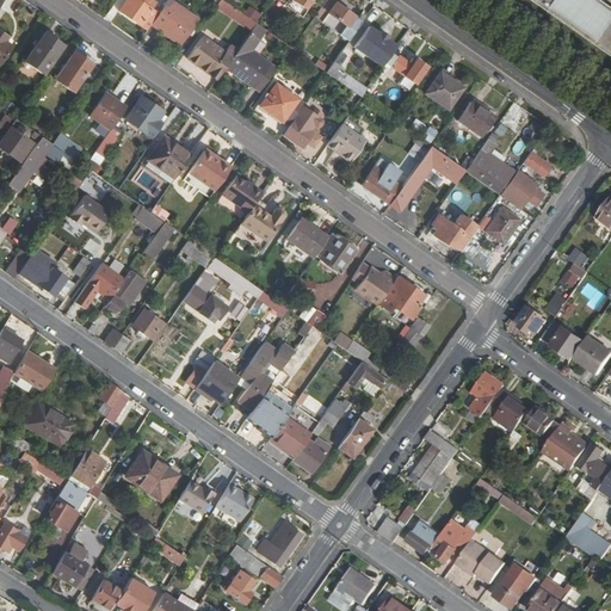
[(125,0),(119,10),(147,29),(150,23),(162,7),(152,0),(125,0)]
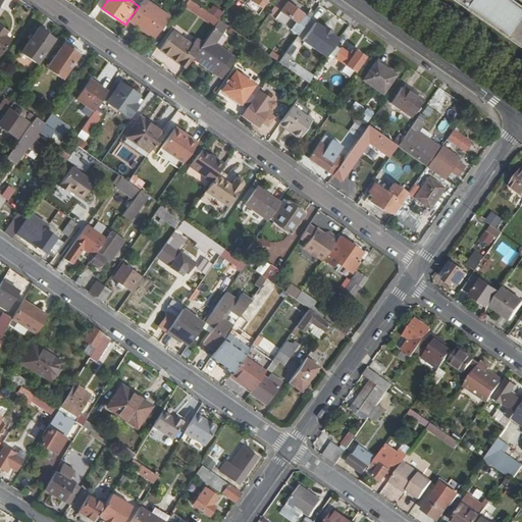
[(142,0),(139,6),(128,19),(153,38),(168,16),(145,0),(142,0)]
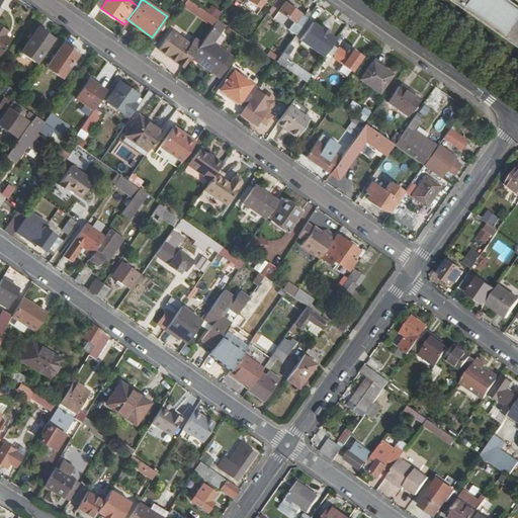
[(197,7),(187,0),(185,0),(182,5),(193,13),(197,7)]
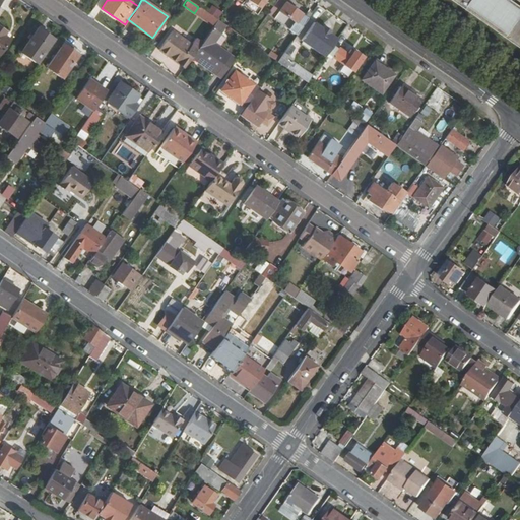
[(244,0),(242,3),(257,14),(266,0),(244,0)]
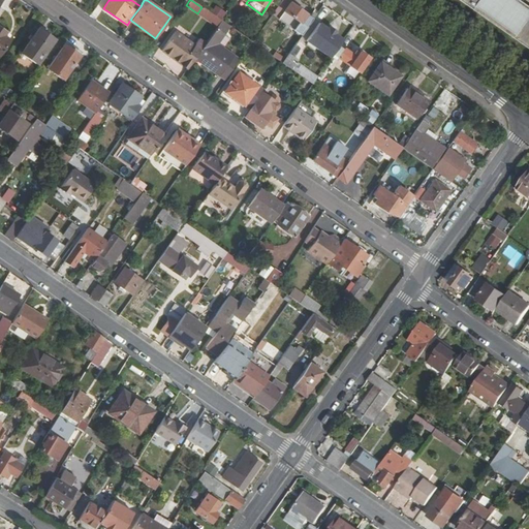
[(280,0),(271,12),(301,34),(313,17),(287,0),(280,0)]
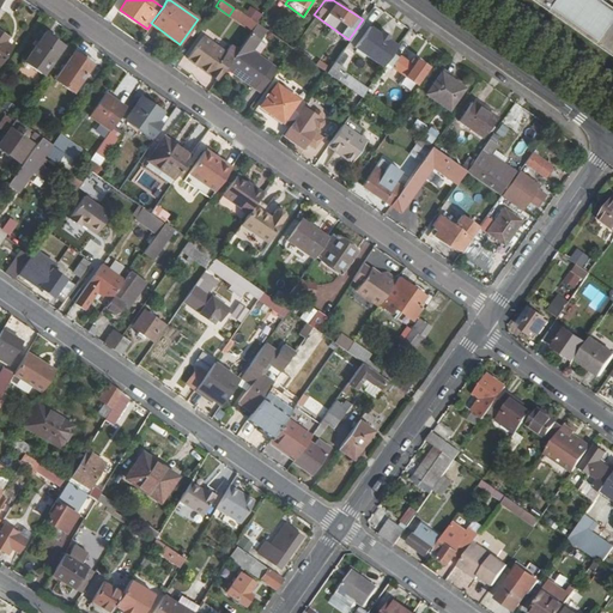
[(612,0),(521,0),(562,28),(563,26),(612,60),(612,0)]
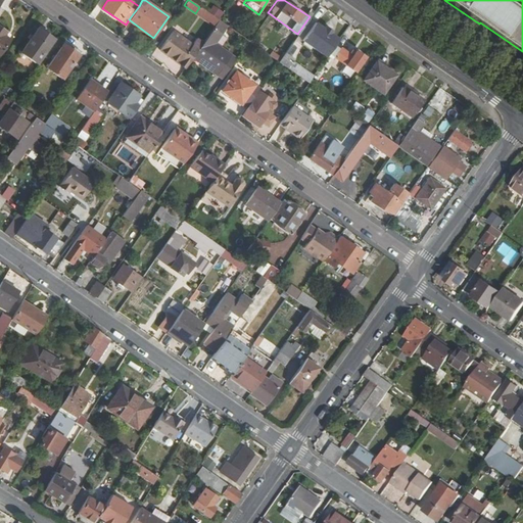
[(315,9),(327,18),(331,12),(319,3),(315,9)]
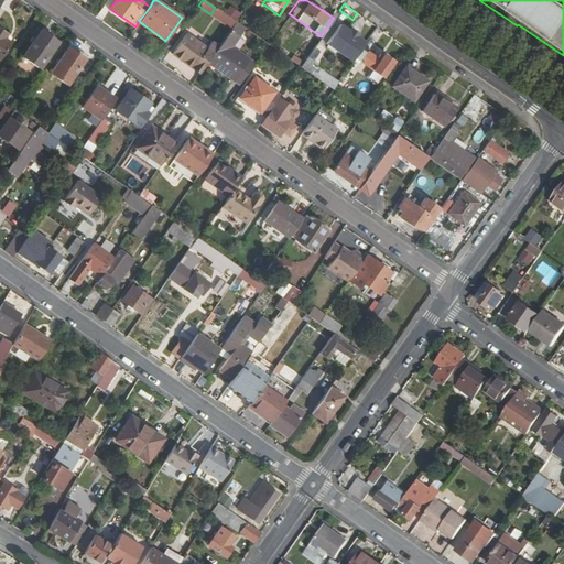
[(230,29),(235,21),(215,8),(210,14),(230,29)]
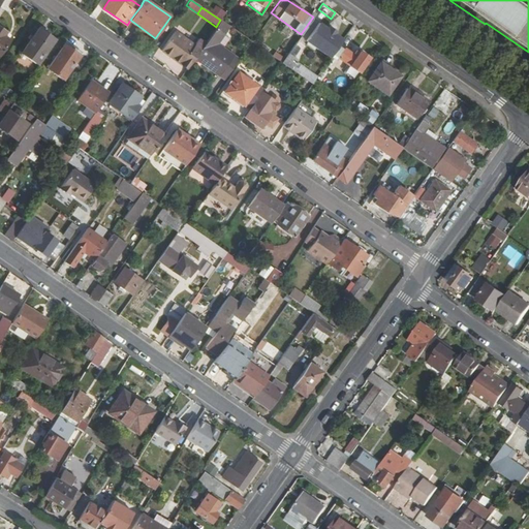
[(217,25),(224,30),(228,26),(220,20),(217,25)]
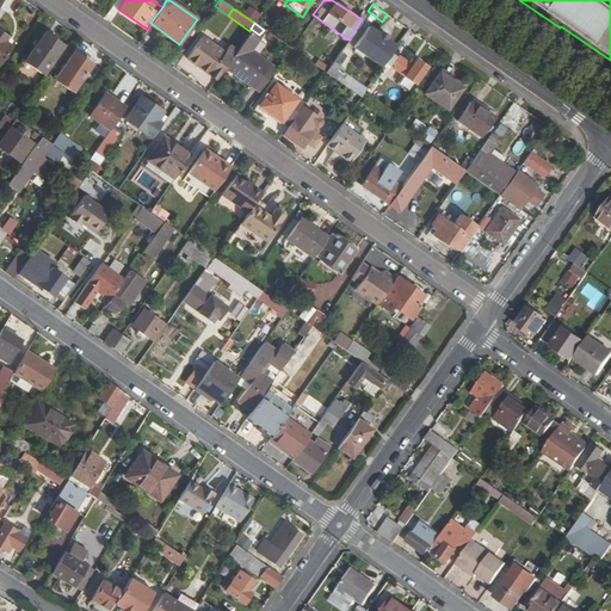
[(381,66),(392,50),(395,45),(384,39),(387,36),(378,30),(377,34),(368,26),(353,47),(381,66)]
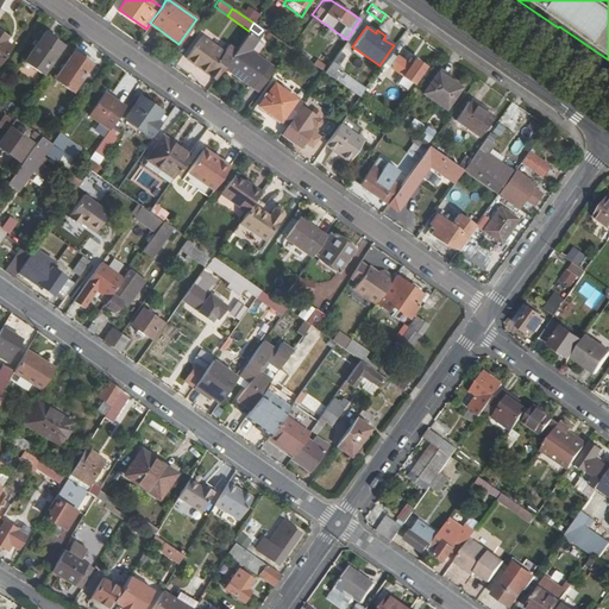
[(43,31),(23,60),(43,74),(62,45),(43,31)]
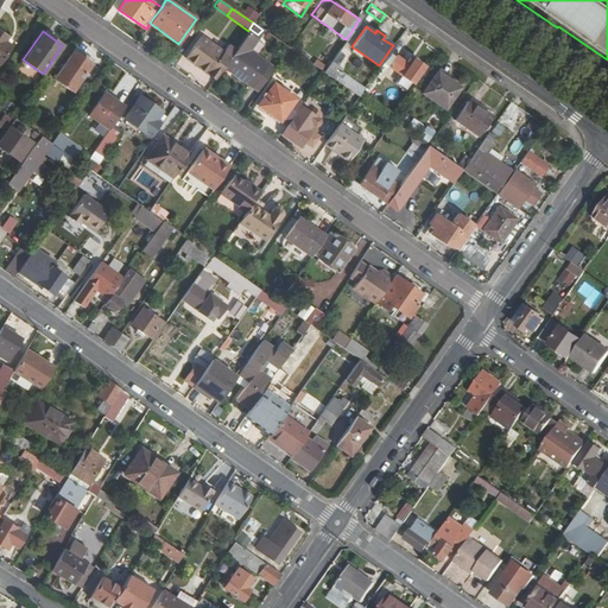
[(248,31),(234,50),(232,54),(229,57),(239,63),(234,70),(259,88),(274,67),(249,50),(258,38),(248,31)]
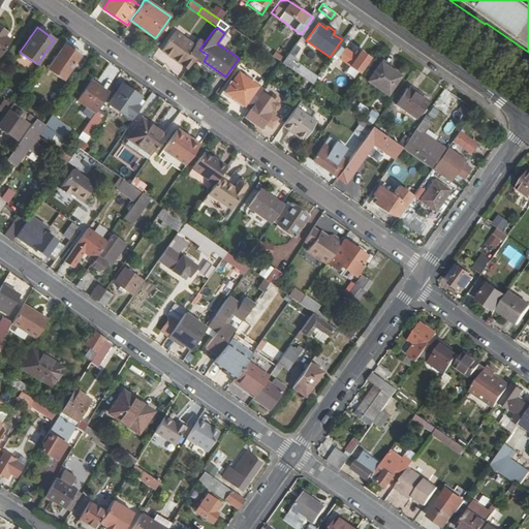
[(174,31),(160,51),(186,68),(195,56),(199,50),(201,47),(204,43),(197,38),(193,44),(174,31)]
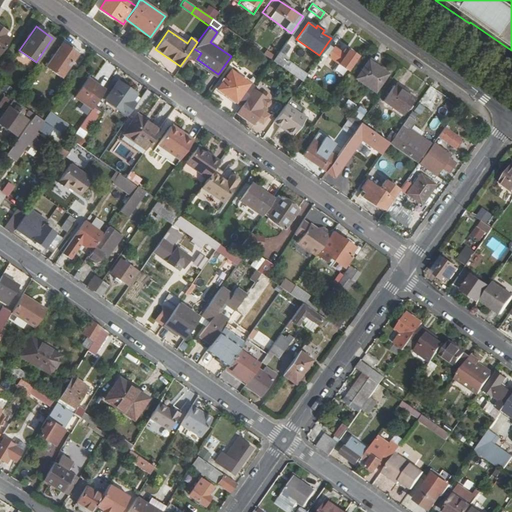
[(4,34),(2,37),(8,41),(11,37),(5,33),(4,34)]
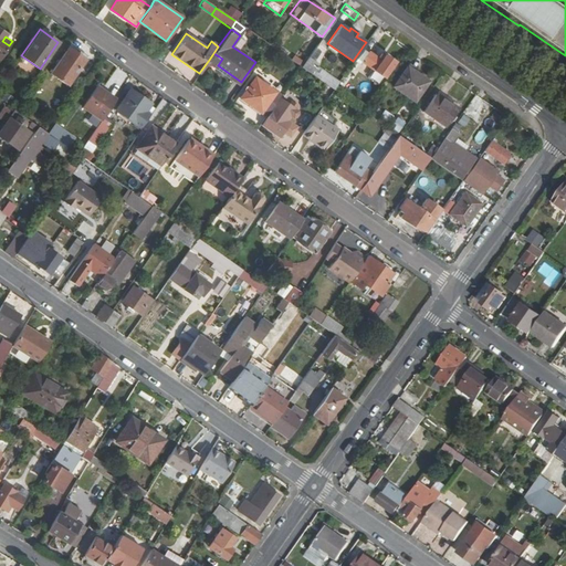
[(67,46),(49,73),(65,84),(84,58),(67,46)]
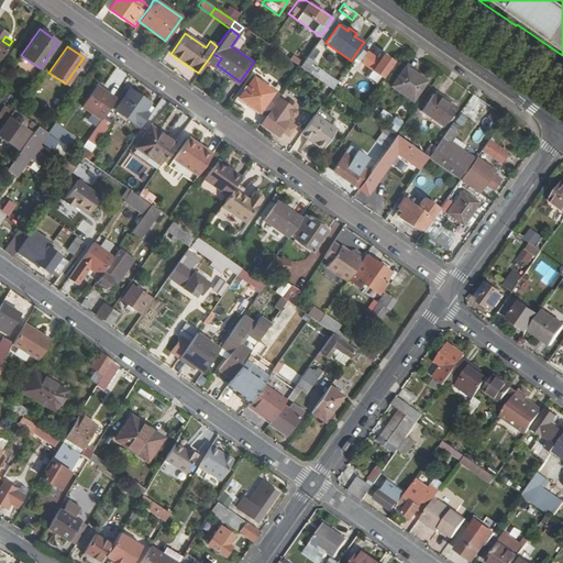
[(360,62),(382,77),(392,62),(382,54),(378,59),(361,46),(351,61),(357,65),(360,62)]
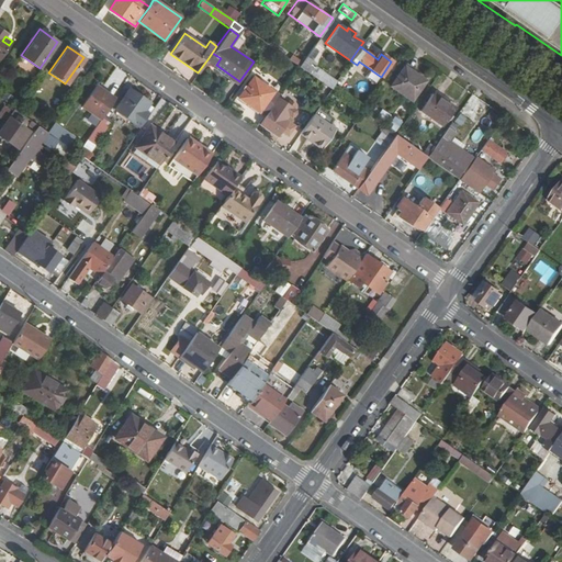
[(208,59),(216,65),(221,58),(212,53),(208,59)]
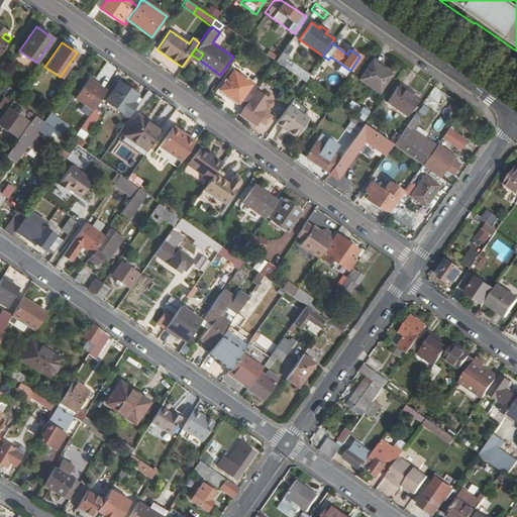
[(275,61),(304,82),(308,76),(287,62),(278,56),(275,61)]
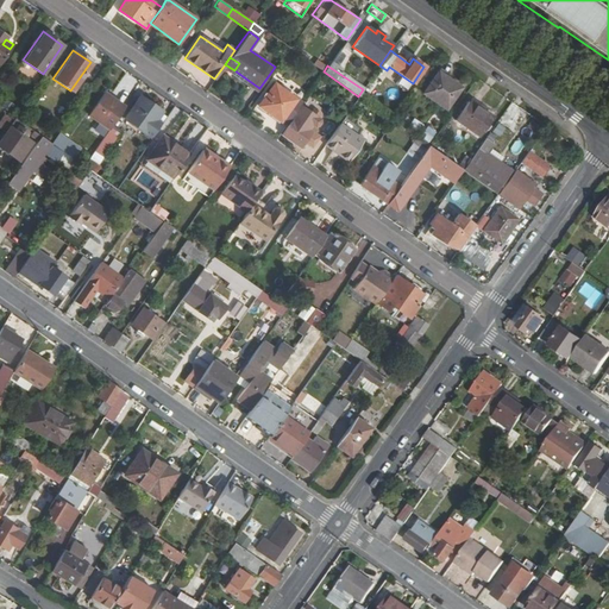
[(437,71),(422,93),(445,110),(460,88),(437,71)]
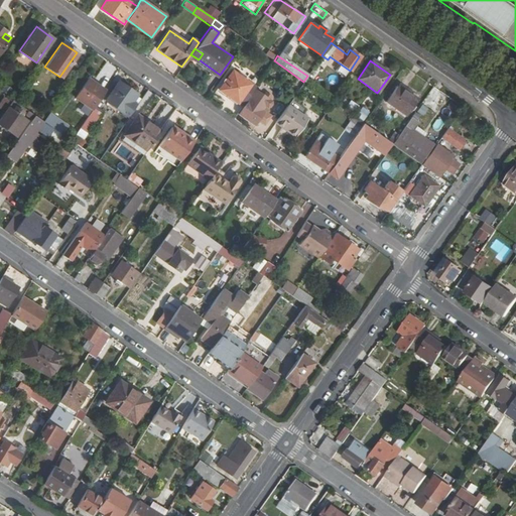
[(232,69),(219,88),(237,101),(251,82),(232,69)]
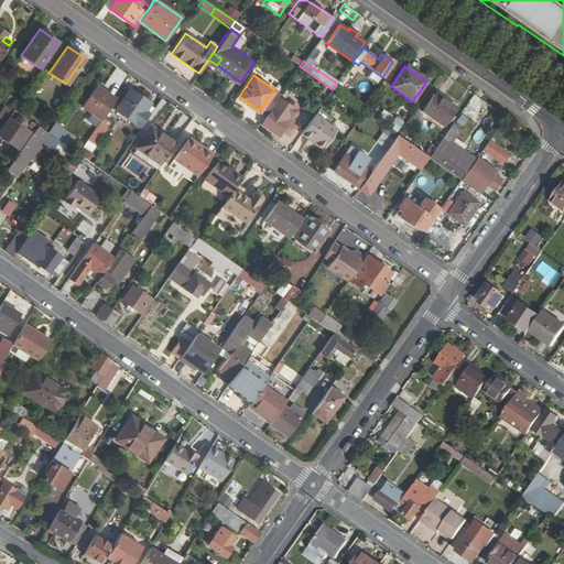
[(96,86),(82,107),(100,120),(104,116),(115,99),(96,86)]
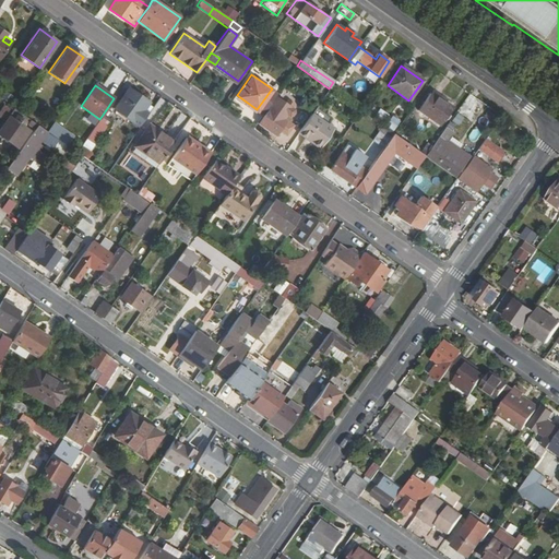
[(116,108),(140,126),(149,114),(143,109),(147,104),(149,103),(130,88),(116,108)]
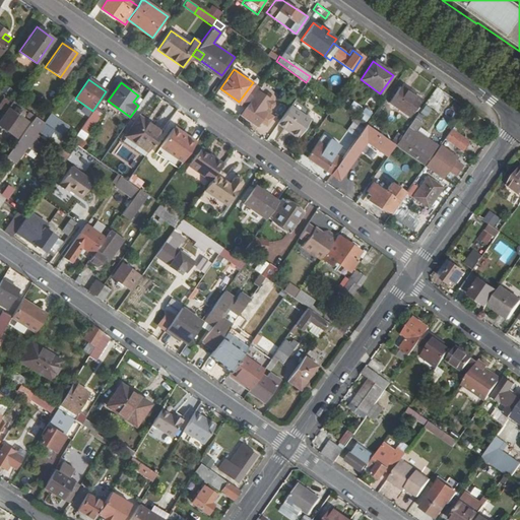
[(258,86),(253,82),(241,99),(246,103),(258,86)]
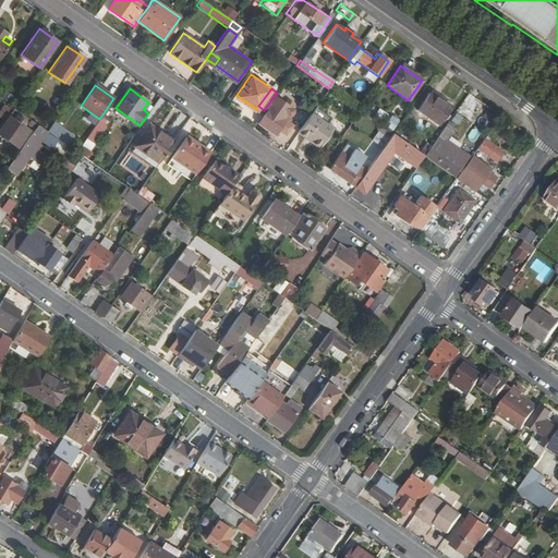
[(417,109),(438,123),(451,105),(443,98),(441,99),(431,92),(417,109)]
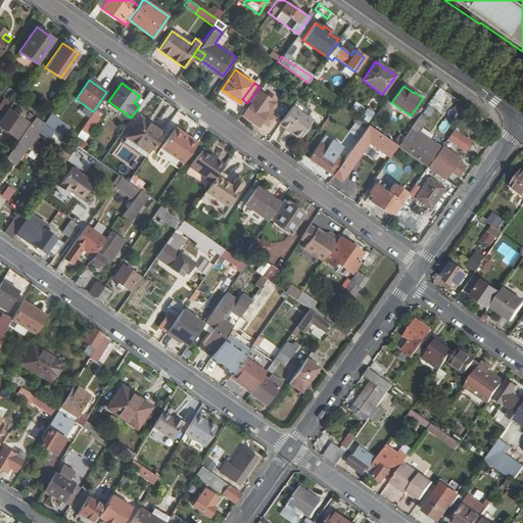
[(252,101),(242,114),(257,126),(260,122),(265,125),(274,111),(269,108),(270,106),(272,108),(275,107),(276,105),(276,102),(259,91),(252,101)]
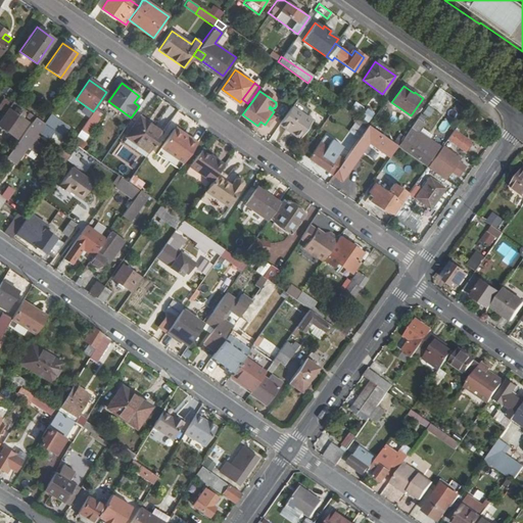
[(138,97),(134,102),(139,106),(143,100),(138,97)]
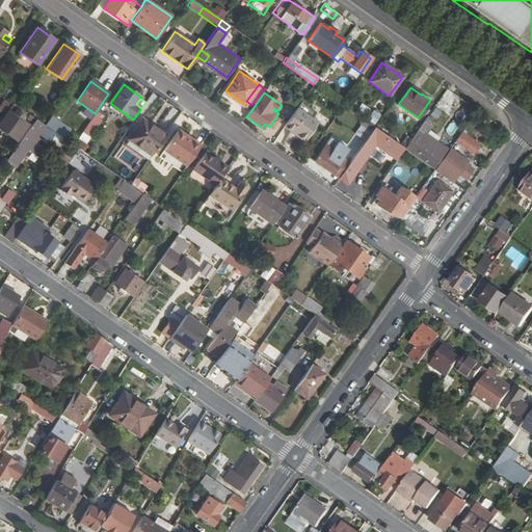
[(11,102),(0,118),(0,126),(1,128),(4,123),(17,106),(15,105),(11,102)]
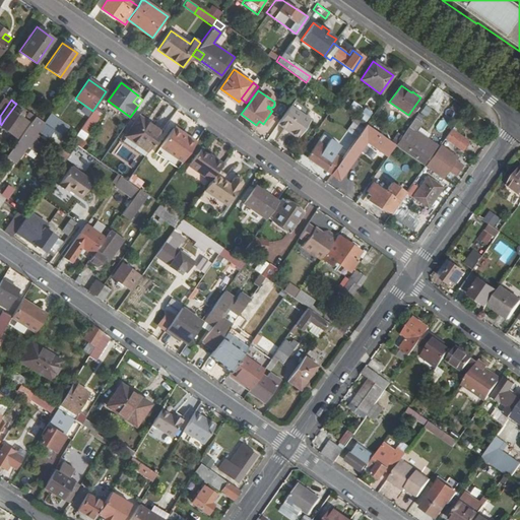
[(277,123),(298,137),(311,119),(289,105),(277,123)]
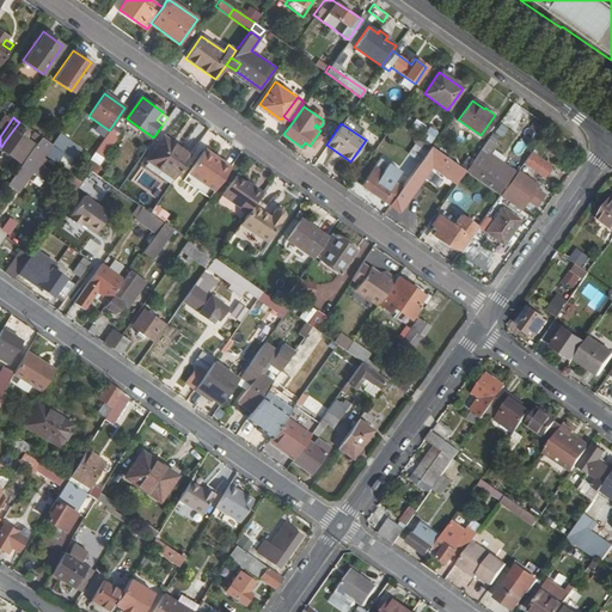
[(109,130),(95,151),(103,157),(121,132),(112,126),(109,130)]
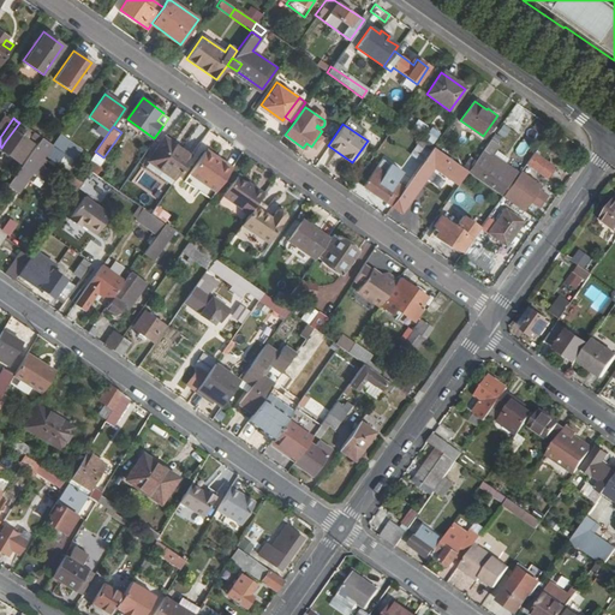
[(61,151),(37,135),(4,184),(15,192),(29,171),(33,173),(39,163),(35,161),(41,153),(54,161),(61,151)]
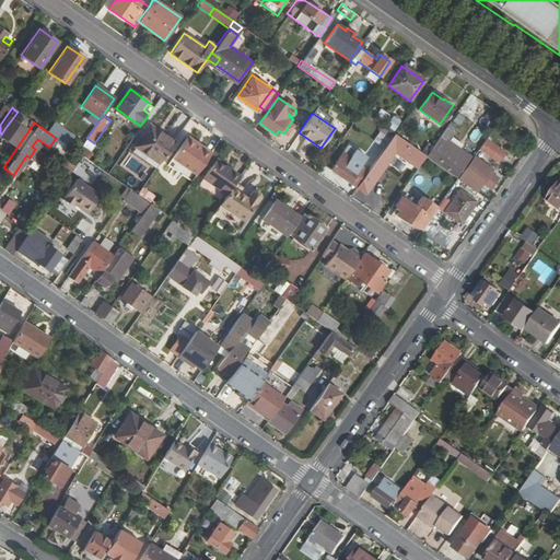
[(151,126),(136,146),(160,162),(174,142),(151,126)]
